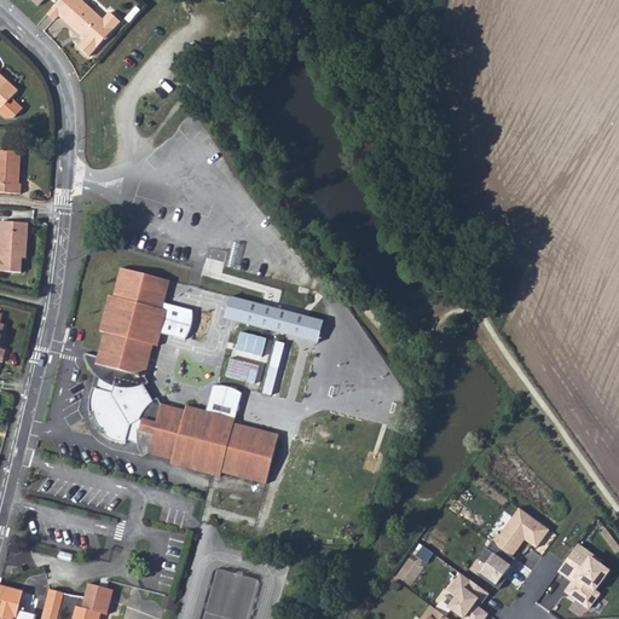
[(61,0),(48,13),(56,19),(61,15),(87,40),(80,47),(91,57),(121,22),(111,12),(104,19),(82,0),(61,0)]
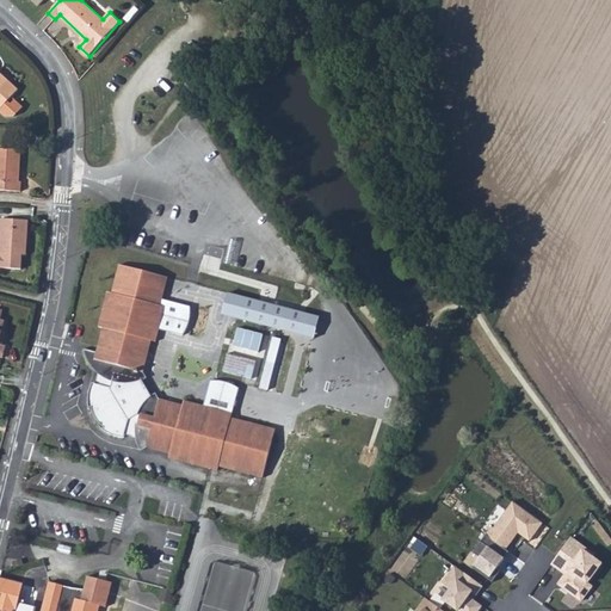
[(20,87),(4,73),(2,75),(0,73),(0,109),(1,110),(20,87)]
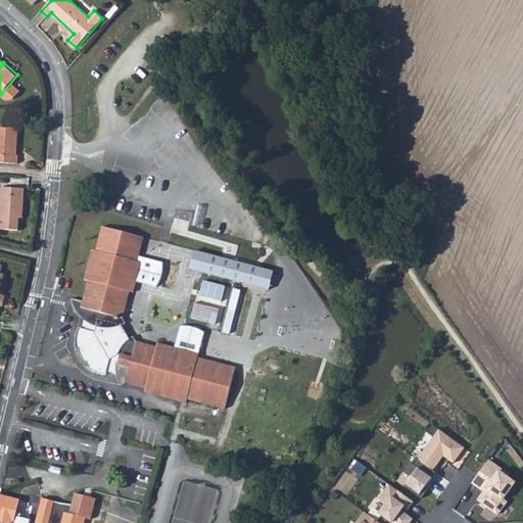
[(18,129),(0,127),(0,163),(18,165),(19,155),(17,155),(18,129)]
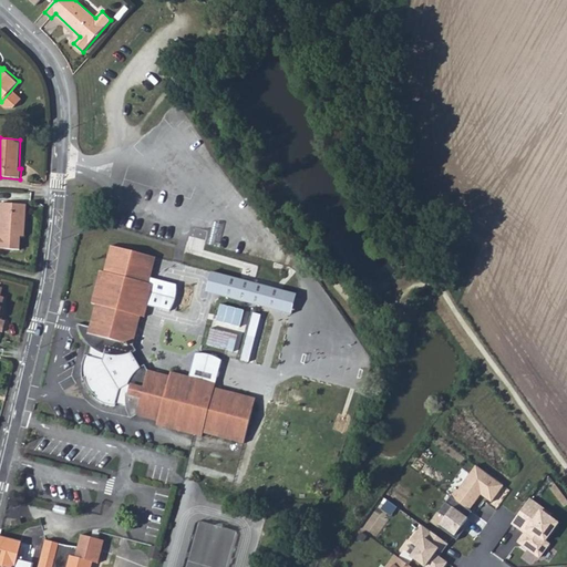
[(22,229),(26,229),(28,206),(2,204),(0,230),(0,249),(20,251),(21,237),(22,229)]
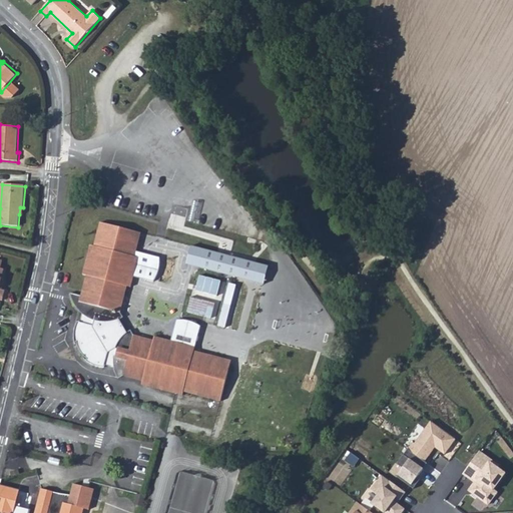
[(139,229),(97,219),(91,243),(87,242),(80,272),(84,274),(79,293),(82,294),(82,299),(77,298),(73,302),(80,312),(83,314),(89,319),(95,320),(106,320),(118,316),(120,320),(123,318),(120,313),(126,285),(130,286),(133,275),(137,254),(127,252),(128,247),(135,248),(139,229)]
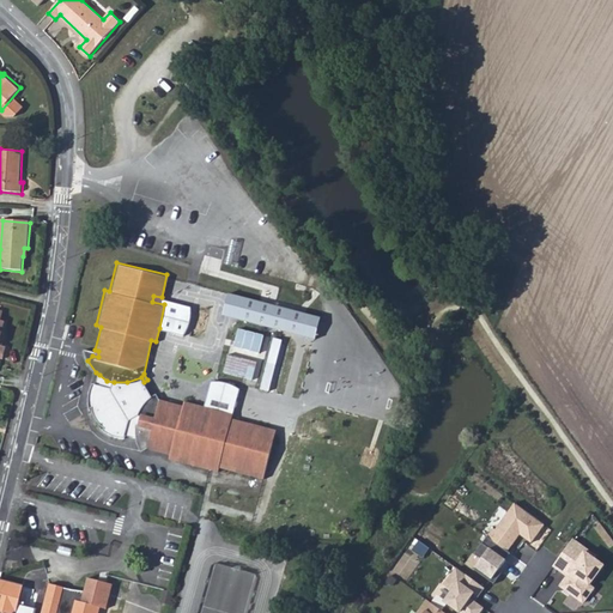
[(226,292),(220,315),(311,339),(317,316),(226,292)]
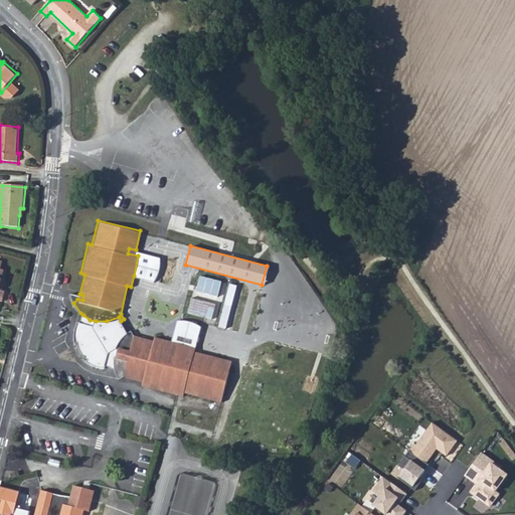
[(152,254),(136,249),(129,248),(128,253),(138,255),(134,276),(147,278),(152,254)]
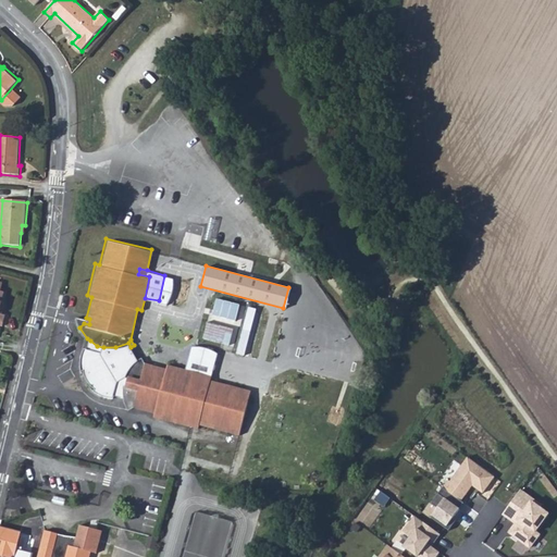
[(175,277),(164,275),(159,300),(168,302),(173,293),(175,277)]
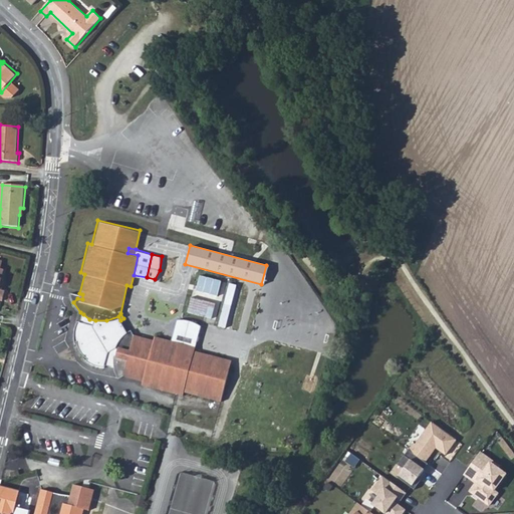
[(82,294),(79,293),(68,291),(73,302),(77,298),(82,299),(82,294)]
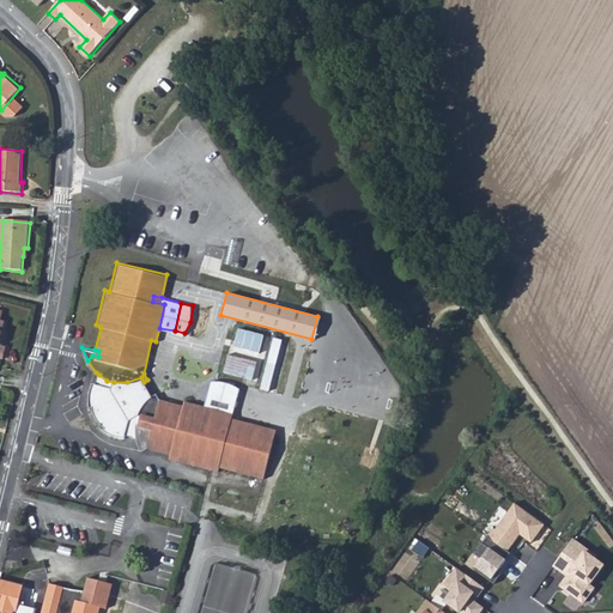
[(144,382),(141,377),(127,382),(114,382),(107,381),(99,375),(97,386),(93,384),(89,395),(92,395),(92,404),(93,413),(97,424),(103,431),(105,429),(109,434),(116,438),(125,439),(125,436),(137,439),(140,425),(153,398),(144,382)]
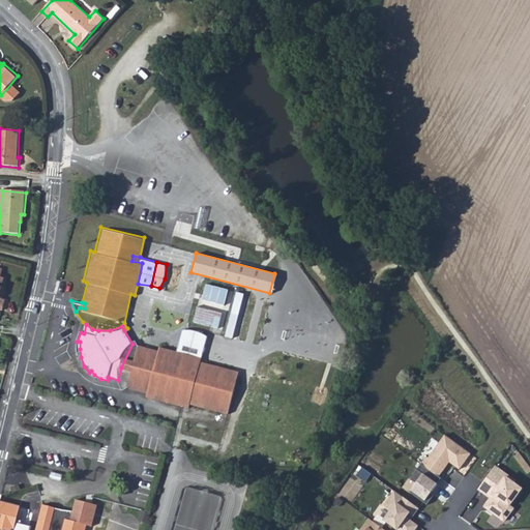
[(182,328),(176,352),(173,360),(193,366),(192,374),(197,376),(200,362),(207,335),(196,329),(182,328)]
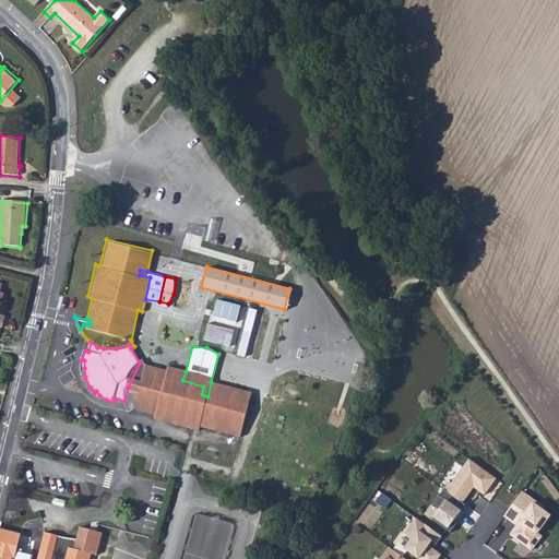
[(182,380),(186,371),(167,366),(166,371),(145,366),(142,359),(140,363),(128,388),(125,401),(128,412),(134,409),(155,415),(154,419),(199,430),(201,426),(239,437),(251,393),(211,382),(207,396),(202,394),(203,387),(182,380)]
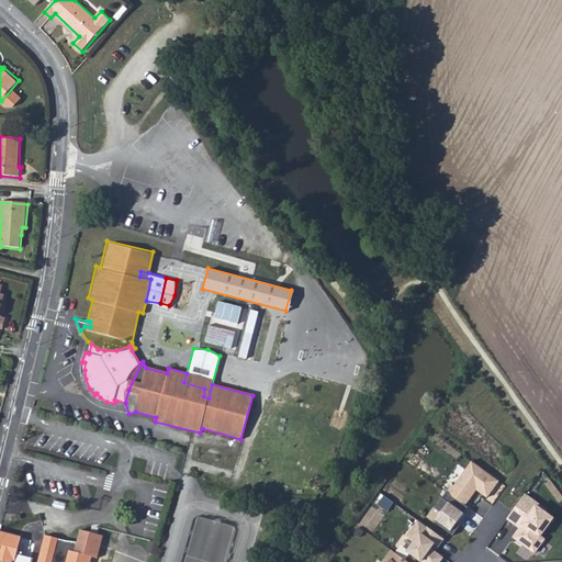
[(452,485),(447,492),(457,499),(464,506),(475,491),(487,499),(499,482),(472,462),(453,486),(452,485)]
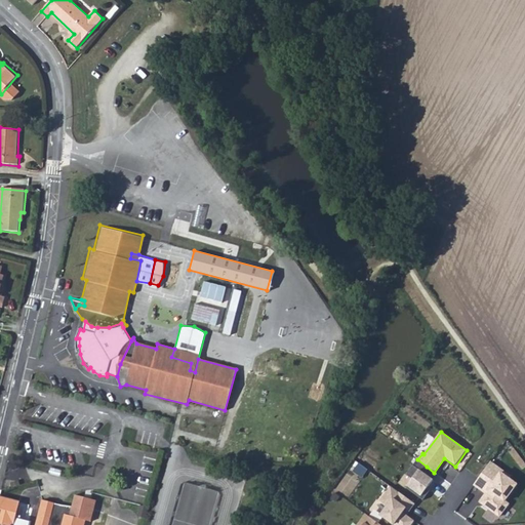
[(427,467),(417,459),(406,475),(412,480),(406,488),(422,500),(430,491),(427,490),(434,480),(422,472),(427,467)]
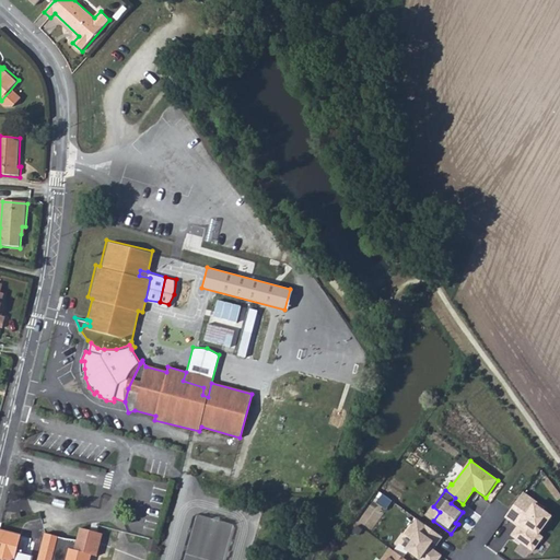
[(545,509),(523,493),(505,517),(518,527),(514,533),(520,536),(516,539),(533,551),(543,538),(538,536),(551,517),(543,511),(545,509)]
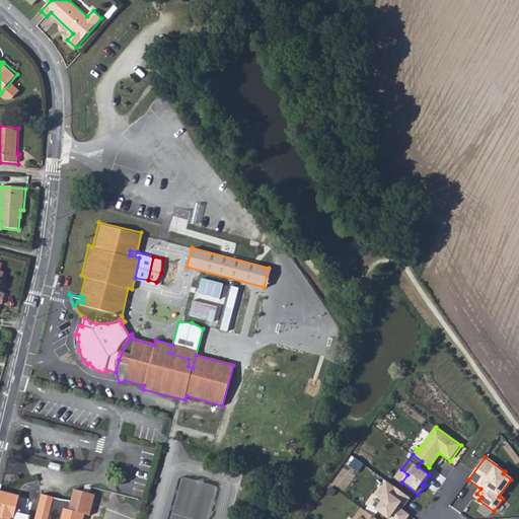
[(381,479),(371,494),(379,500),(372,509),(386,518),(404,518),(406,516),(395,508),(398,504),(402,506),(408,499),(381,479)]
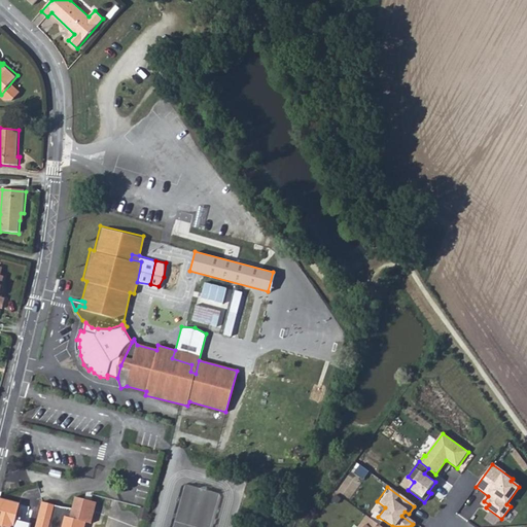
[(88,526),(90,519),(95,520),(100,500),(77,494),(74,508),(67,507),(65,513),(56,511),(58,504),(45,501),(38,526),(88,526)]
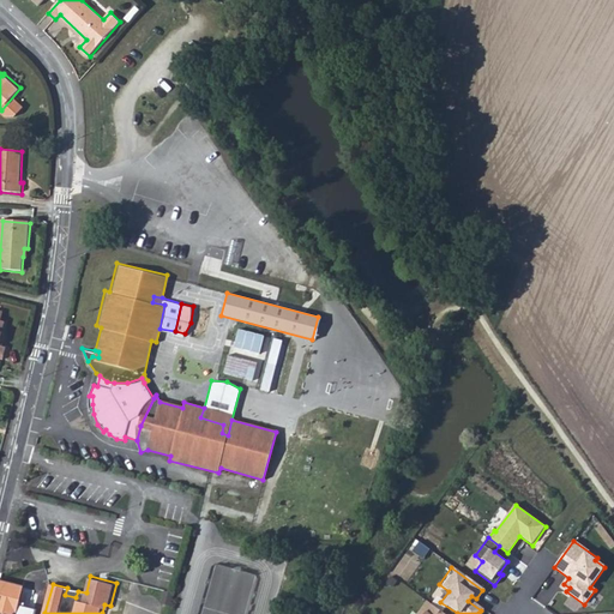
[(76,597),(78,591),(67,588),(65,595),(76,597)]
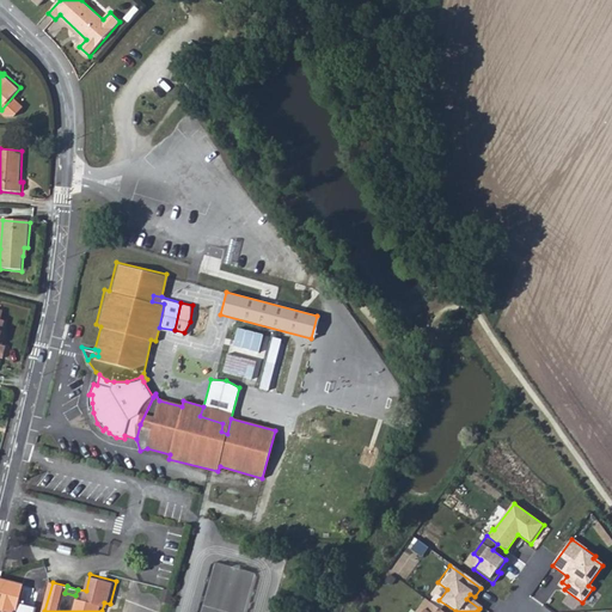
[(442,611),(427,600),(417,611),(442,611)]
